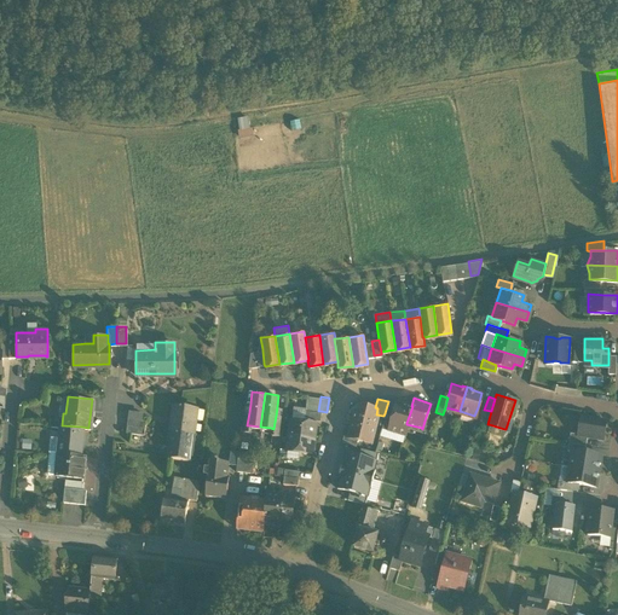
[(404,431),(406,424),(406,423),(413,406),(411,406),(396,401),(392,415),(388,427),(404,431)]
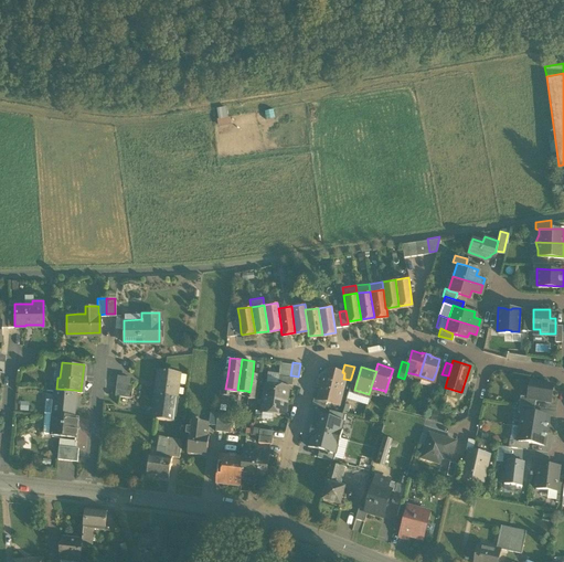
[(157,380),(155,392),(171,394),(177,395),(178,382),(172,381),(174,370),(156,368),(155,380),(157,380)]
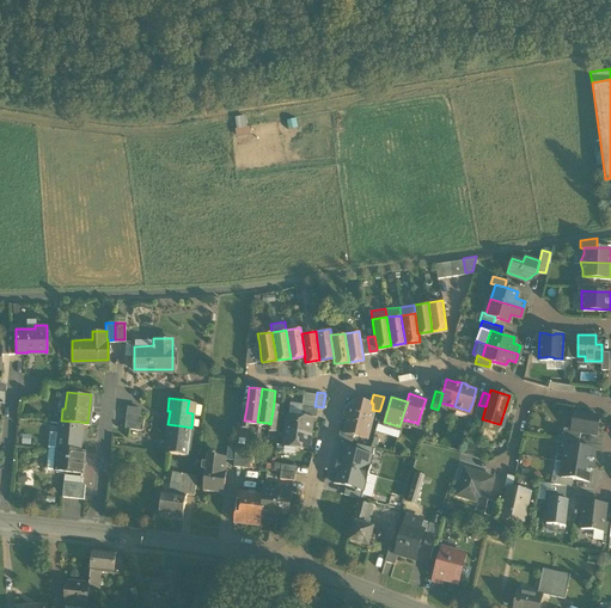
[(289,400),(288,413),(300,415),(300,412),(301,405),(301,401),(289,400)]
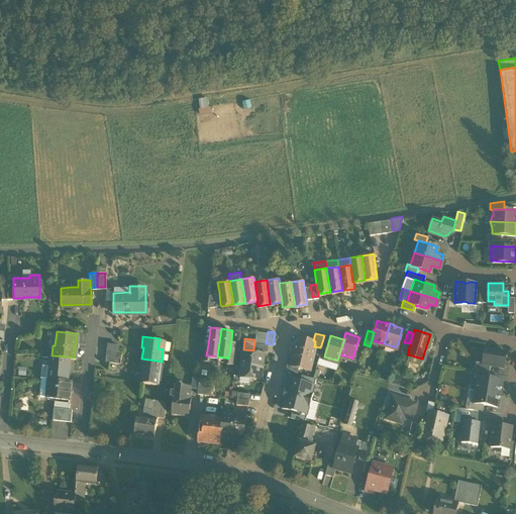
[(295,343),(294,350),(311,354),(312,354),(314,346),(315,341),(313,340),(306,338),(305,340),(300,339),(295,343)]
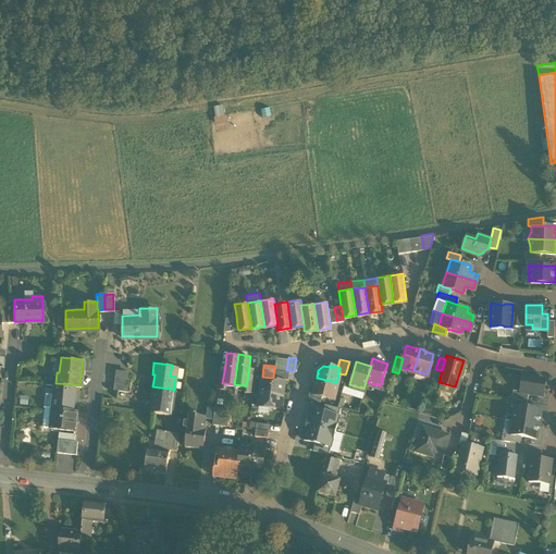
[(424,381),(431,383),(435,368),(430,367),(427,374),(424,381)]
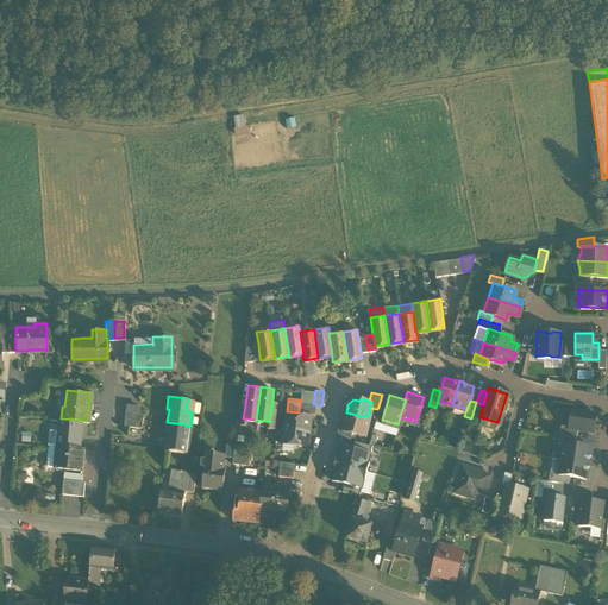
[(314,413),(315,404),(313,404),(307,403),(300,403),(299,410),(314,413)]
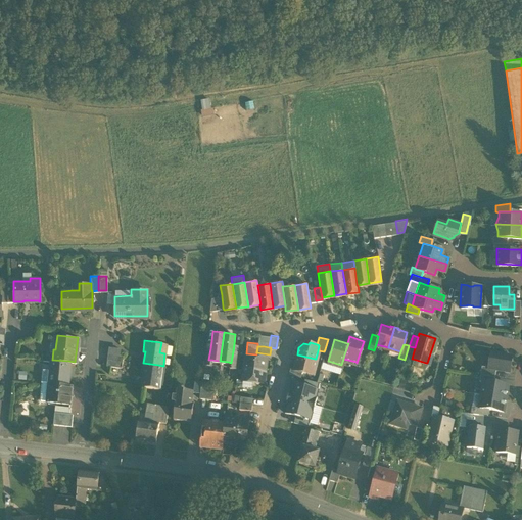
[(202,364),(210,365),(211,360),(208,360),(210,348),(204,348),(202,364)]
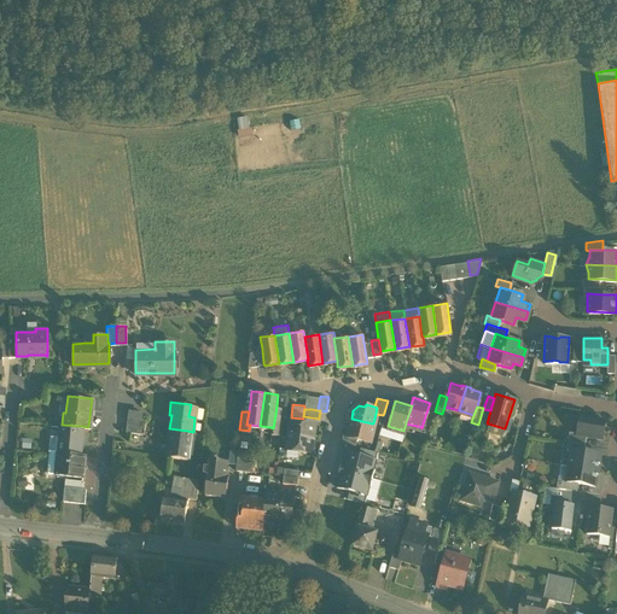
[(380,426),(388,428),(388,426),(391,414),(384,413),(383,415),(380,426)]
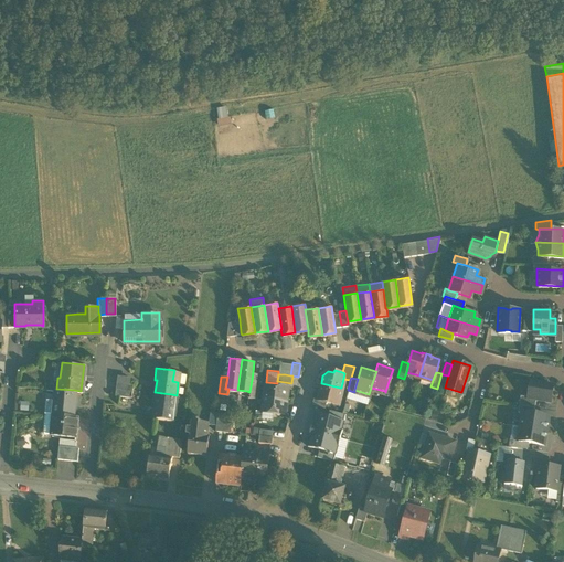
[(534,398),(550,400),(553,383),(529,379),(527,395),(527,396),(534,398)]
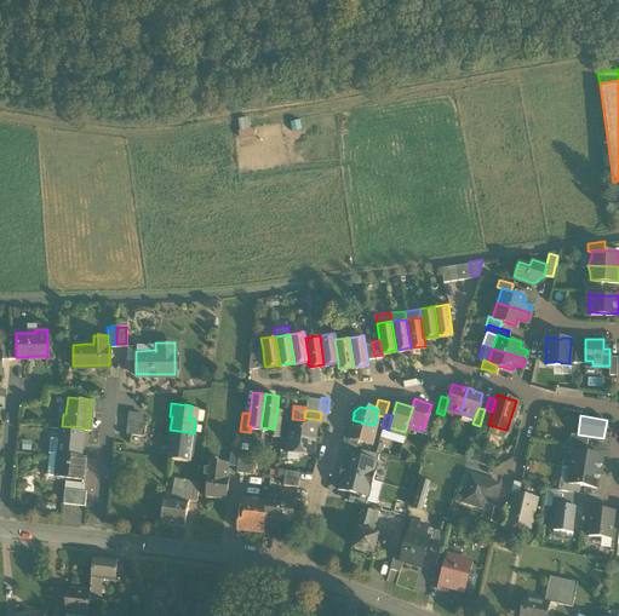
[(126,416),(126,424),(143,426),(144,419),(142,419),(126,416)]
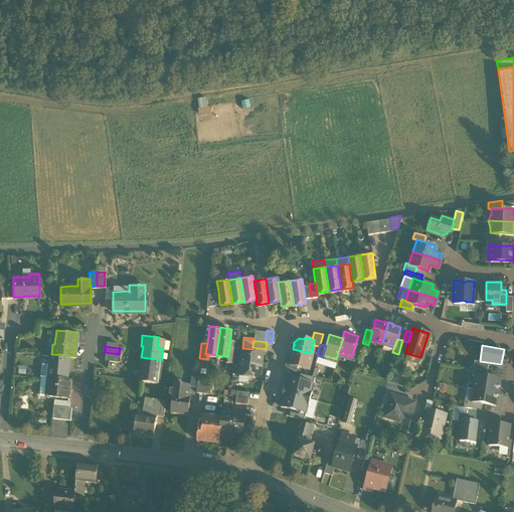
[(225,361),(233,362),(233,360),(235,346),(229,346),(227,357),(225,356),(225,361)]
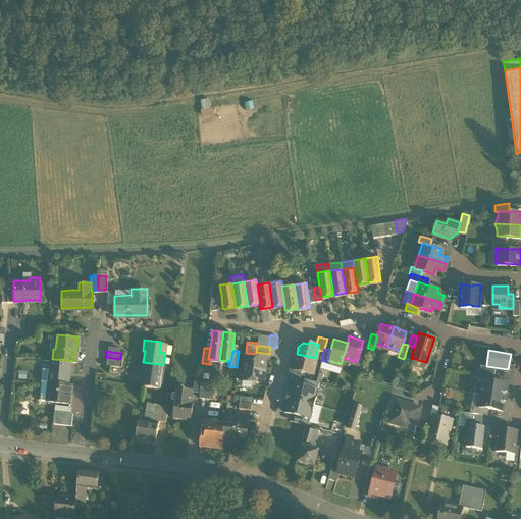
[(355,363),(362,365),(365,354),(359,352),(356,362),(356,361),(355,363)]
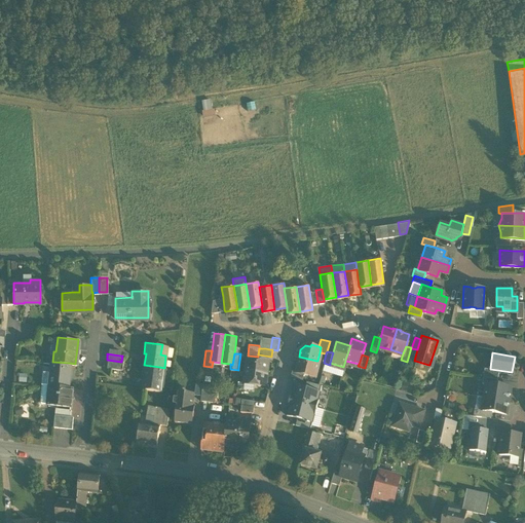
[(248,356),(246,369),(264,371),(265,371),(266,361),(264,358),(258,357),(248,356)]
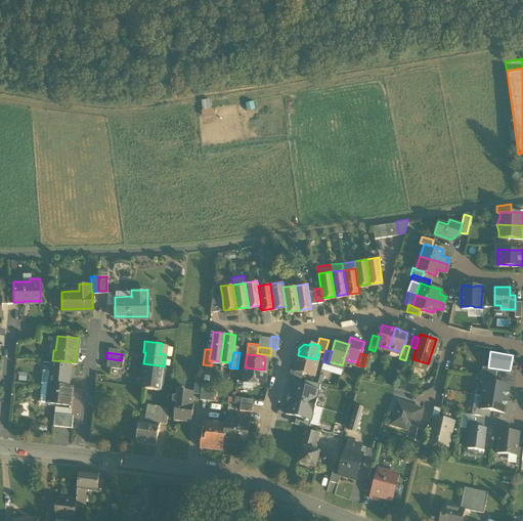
[(312,373),(315,359),(298,355),(295,367),(294,368),(302,371),(312,373)]
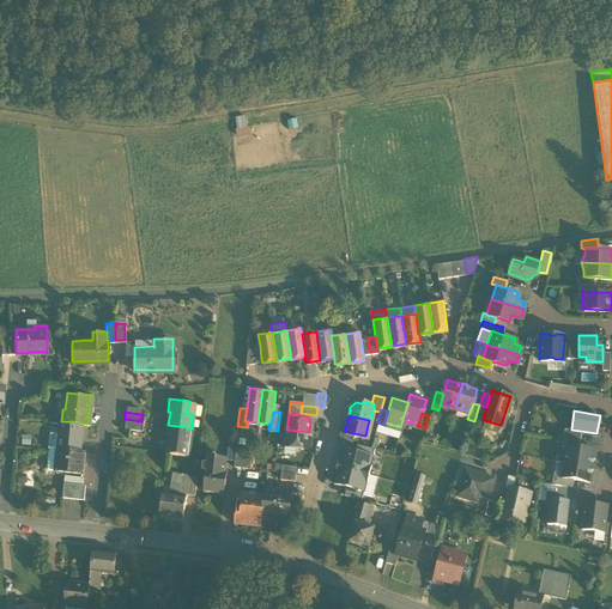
[(497,431),(500,425),(484,420),(483,426),(497,431)]
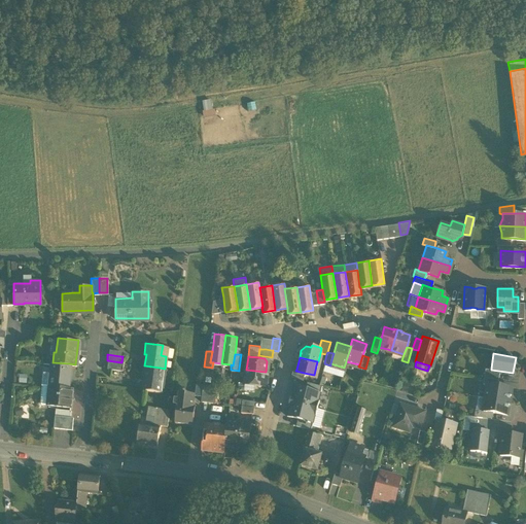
[(51,362),(50,372),(44,371),(42,373),(41,384),(50,385),(67,386),(69,363),(53,362),(51,362)]
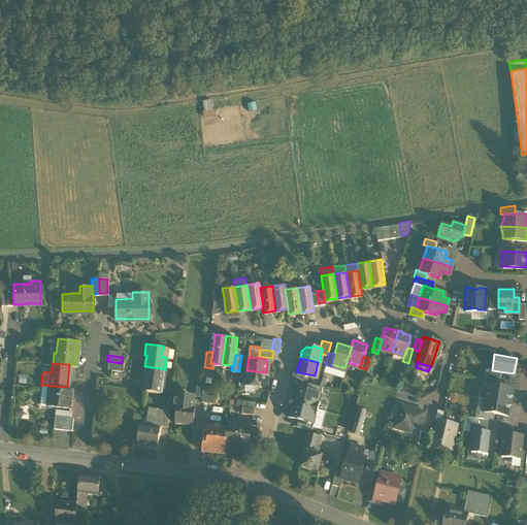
[(342,375),(344,368),(331,364),(331,366),(325,364),(323,370),(342,375)]
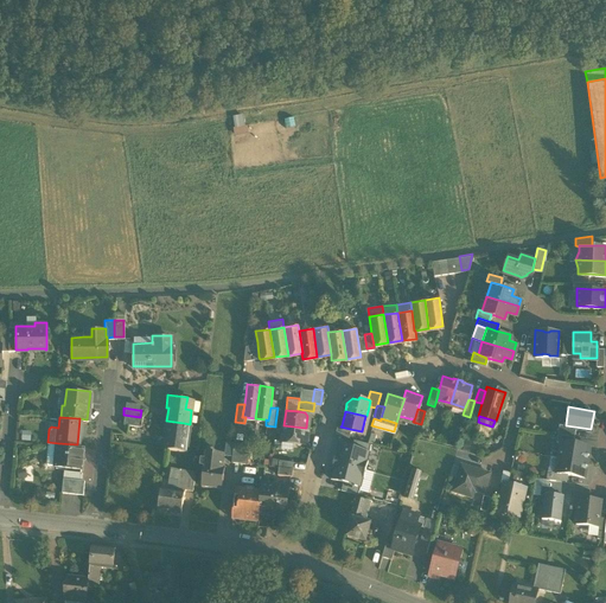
[(183,435),(184,423),(166,421),(164,421),(163,432),(165,434),(163,447),(186,449),(187,435),(183,435)]
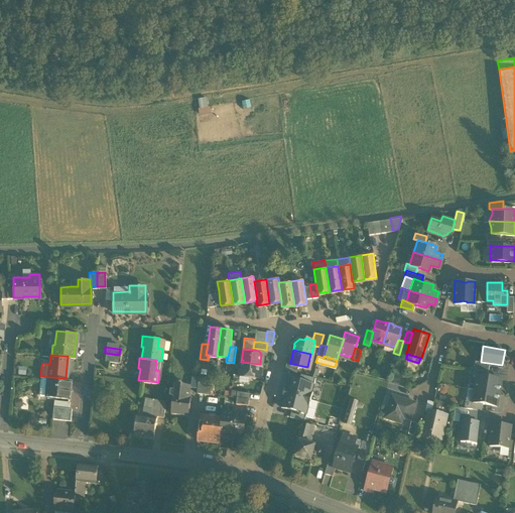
[(475,360),(473,368),(487,370),(488,363),(481,362),(481,361),(475,360)]
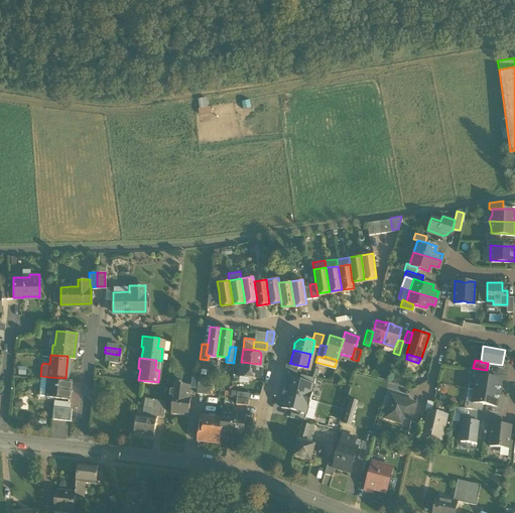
[(258,374),(259,364),(241,362),(240,361),(239,374),(248,375),(255,376),(258,374)]
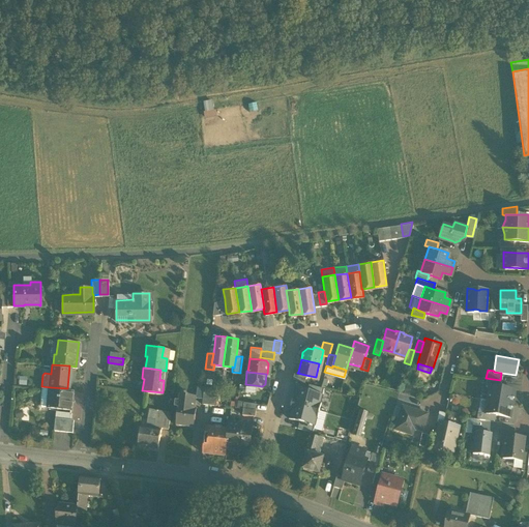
[(297,373),(298,372),(294,371),(292,378),(303,381),(305,375),(297,373)]
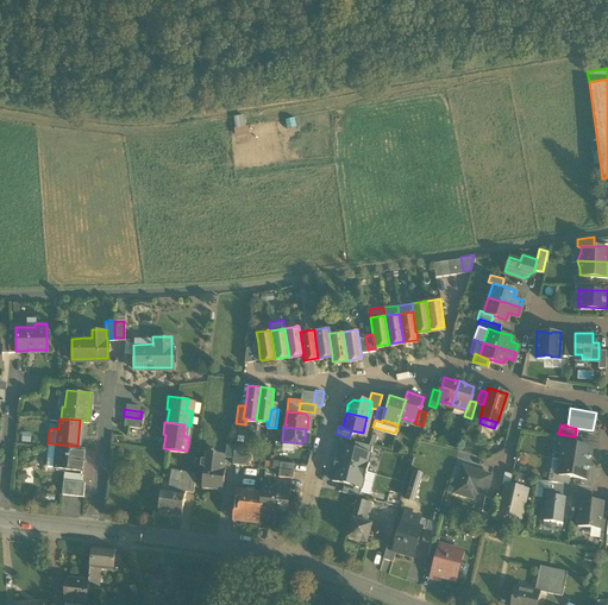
[(22,429),(20,440),(30,440),(30,430),(22,429)]
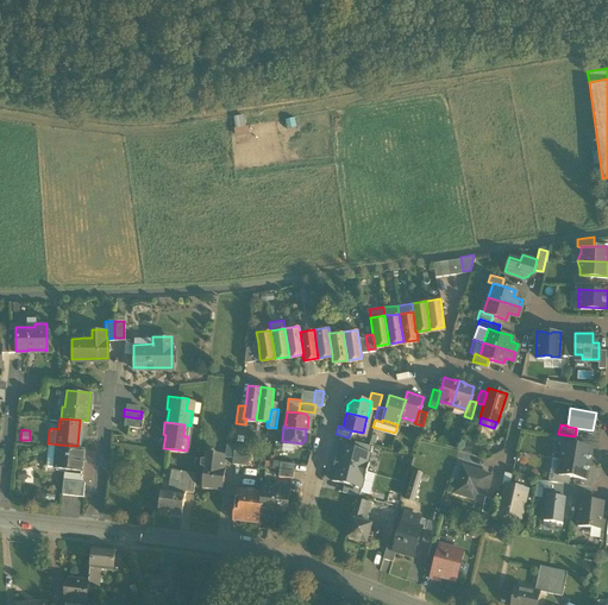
[(574,443),(575,436),(558,434),(557,442),(562,442),(574,443)]
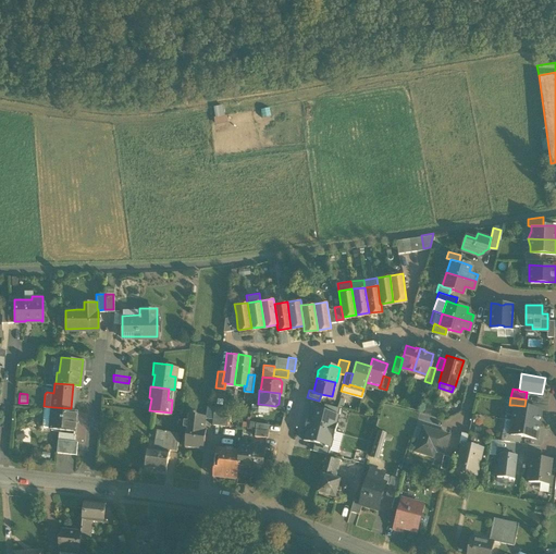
[(323,402),(321,409),(337,414),(340,406),(336,405),(323,402)]
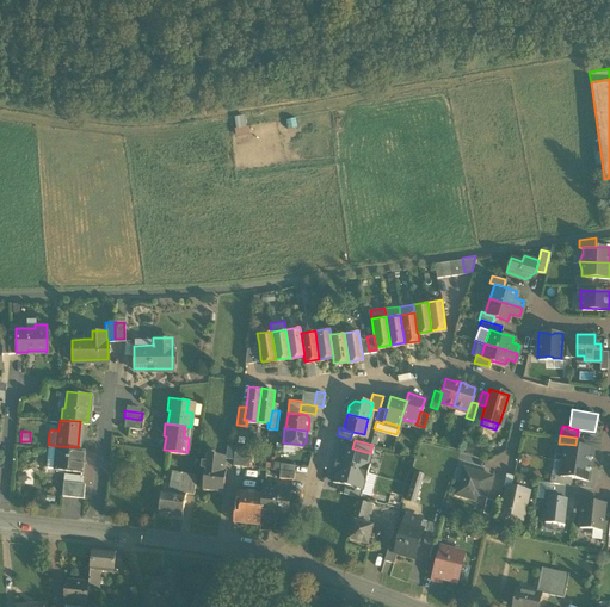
[(466,443),(463,451),(474,454),(476,446),(466,443)]
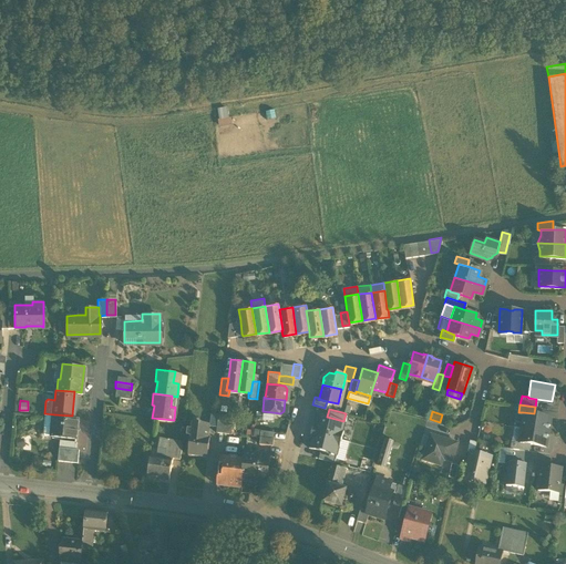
[(217,412),(216,424),(215,430),(229,432),(233,414),(217,412)]
